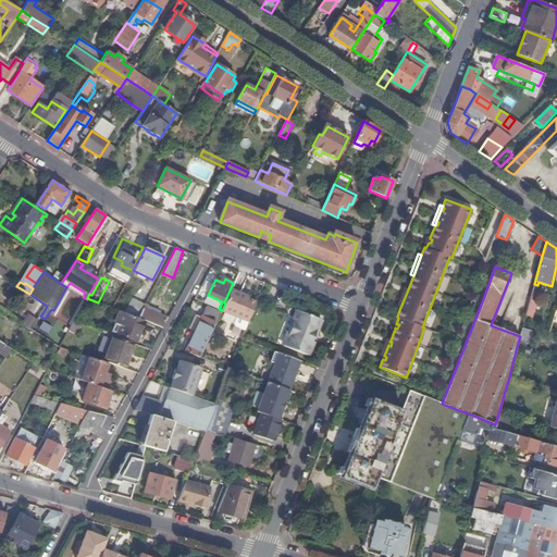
[(396,309),(399,310),(408,289),(405,288),(396,309)]
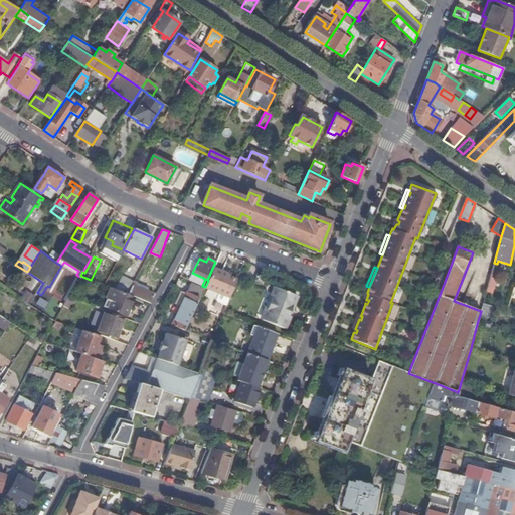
[(224,272),(214,268),(208,281),(205,287),(219,293),(216,299),(217,301),(227,306),(237,279),(223,274),(224,272)]
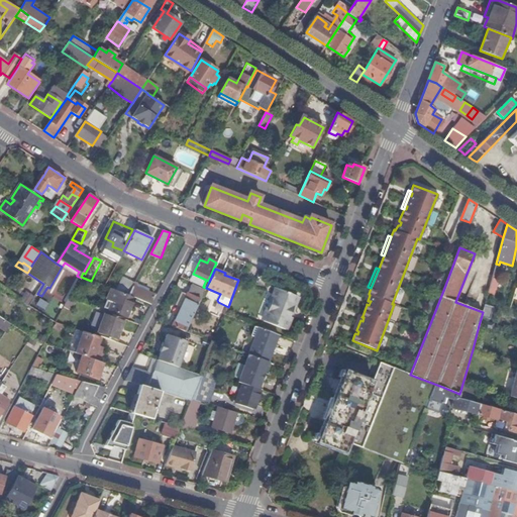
[(193,274),(190,281),(203,287),(206,280),(193,274)]
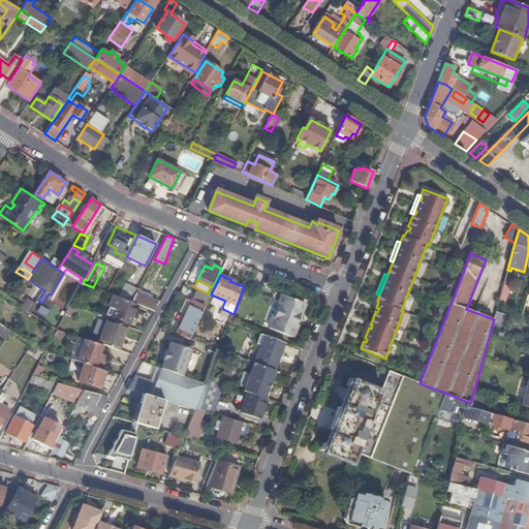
[(509,286),(503,284),(500,294),(507,297),(509,286)]
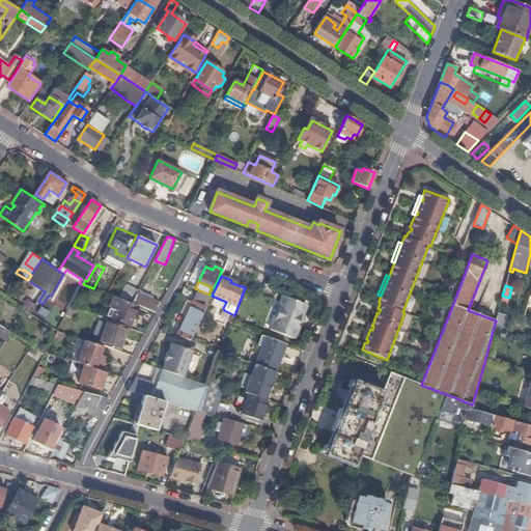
[(138,291),(132,303),(155,312),(159,303),(139,295),(140,292),(138,291)]
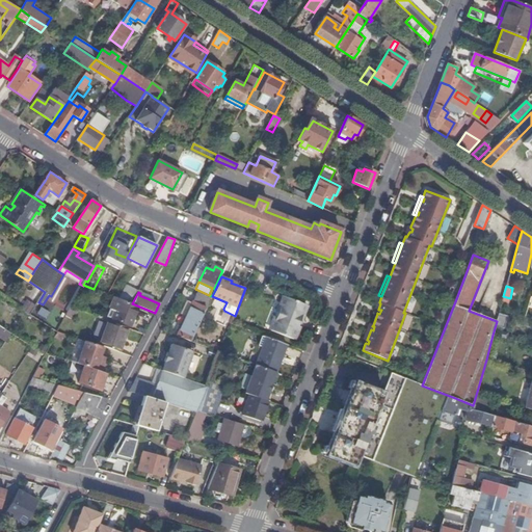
[(197,293),(177,336),(191,341),(211,299),(197,293)]
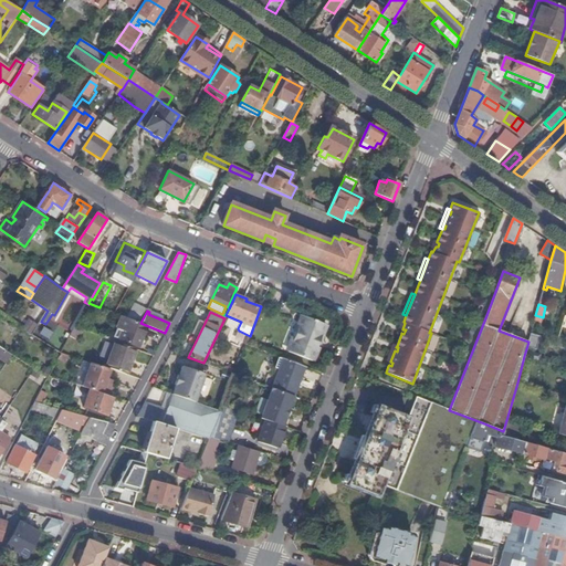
[(122,316),(116,327),(123,331),(119,339),(137,347),(146,326),(122,316)]
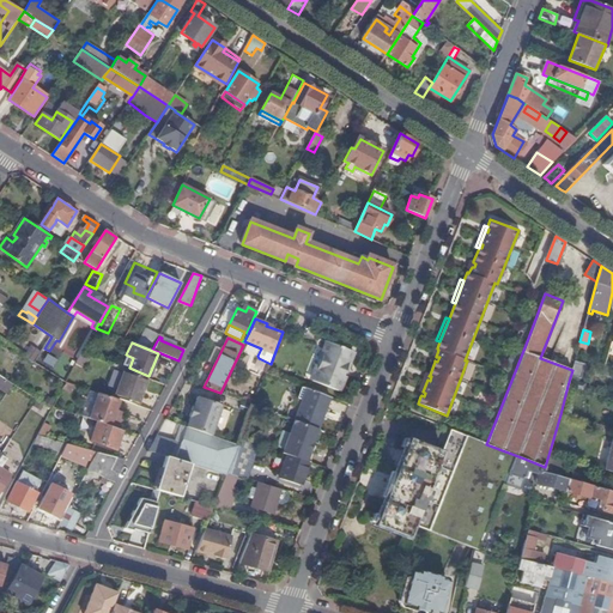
[(354,352),(328,343),(314,382),(339,392),(354,352)]
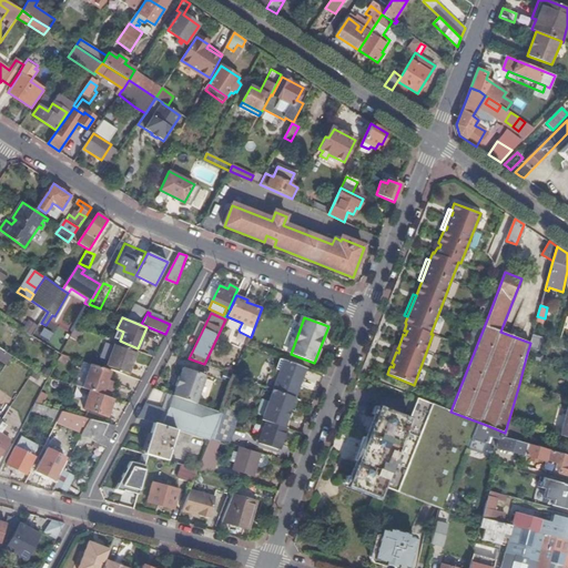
[(33,336),(39,326),(30,321),(23,330),(33,336)]
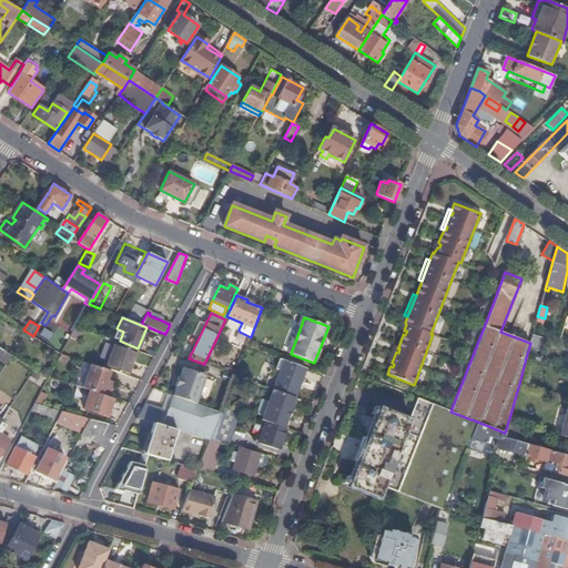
[(89,333),(77,327),(62,354),(74,358),(89,333)]
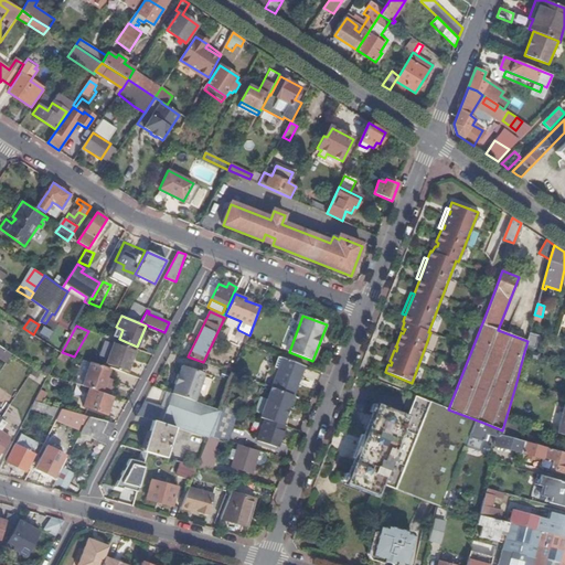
[(135,349),(115,341),(105,366),(110,369),(126,374),(135,349)]
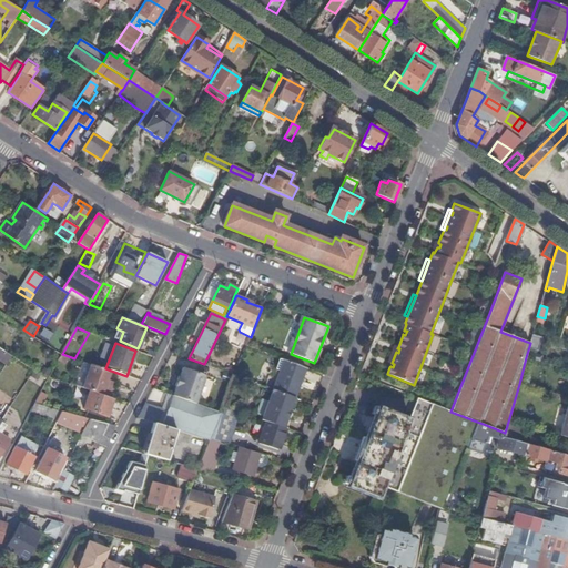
[(387,366),(389,367),(391,366),(392,363),(396,352),(397,348),(398,347),(395,346),(387,366)]
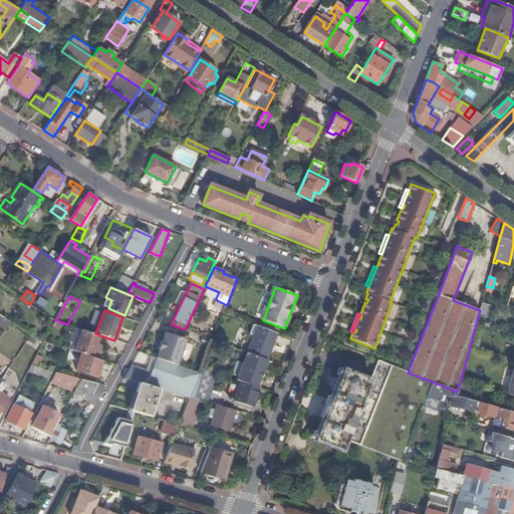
[(267,360),(277,333),(255,324),(251,334),(254,335),(247,352),(267,360)]
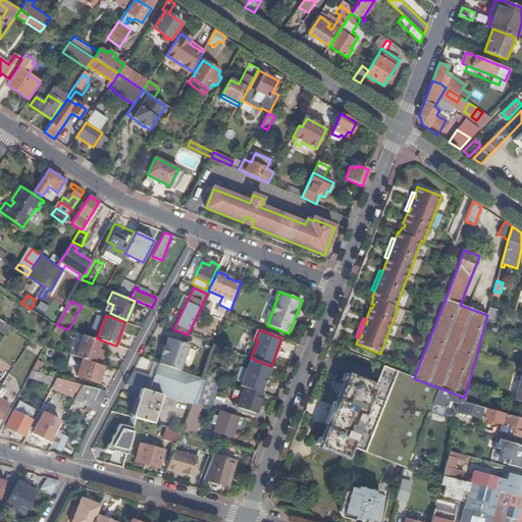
[(84,334),(76,358),(84,360),(100,365),(103,357),(97,355),(99,350),(102,341),(97,338),(84,334)]
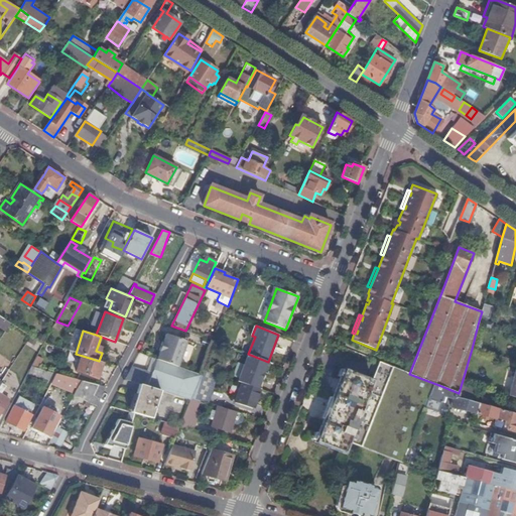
[(160,351),(157,359),(178,366),(186,341),(167,334),(164,342),(162,342),(159,350),(160,351)]
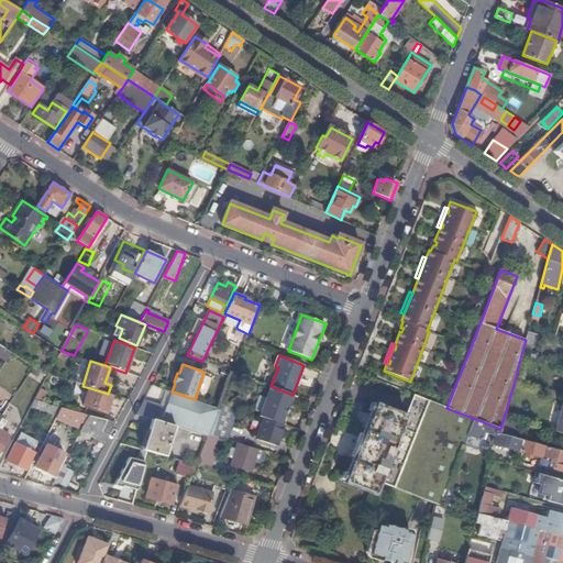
[(294,408),(298,396),(293,395),(271,386),(260,416),(265,418),(282,423),(288,407),(294,408)]
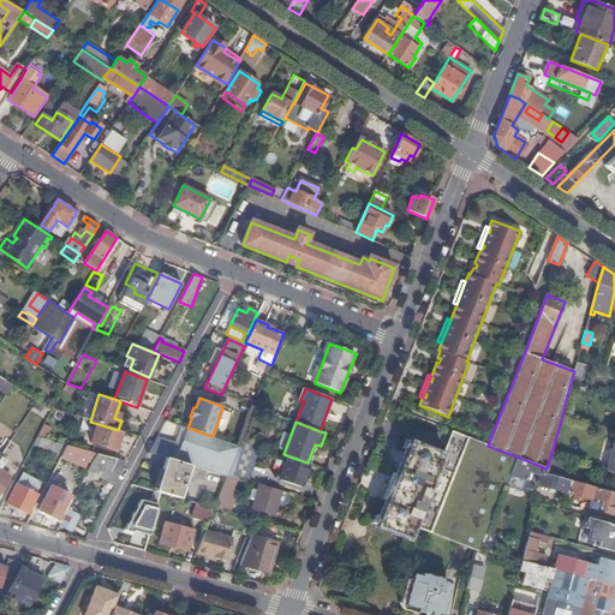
[(118,430),(99,424),(93,443),(117,451),(123,431),(118,430)]
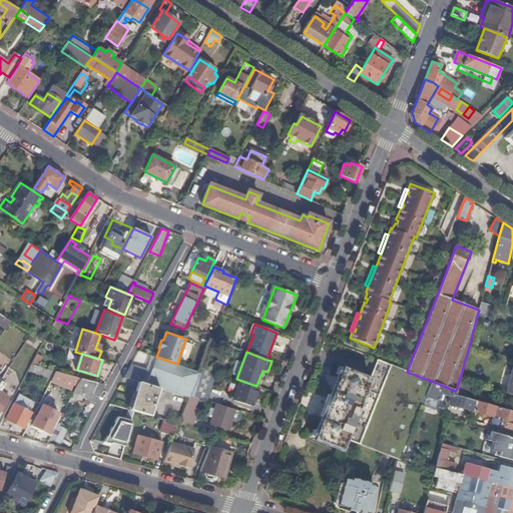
[(156,357),(146,384),(159,389),(189,398),(190,396),(194,386),(198,372),(177,364),(156,357)]
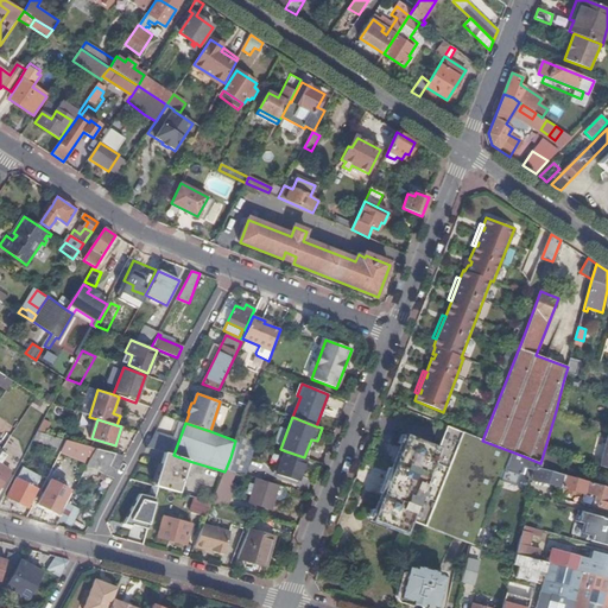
[(445,425),(437,449),(404,436),(394,462),(378,507),(372,521),(404,534),(410,520),(410,521),(444,534),(469,544),(472,546),(491,499),(511,451),(482,441),(445,425)]
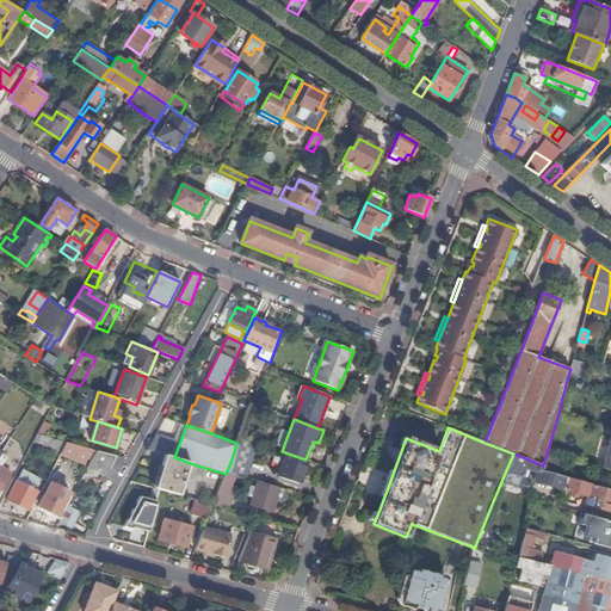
[(67,443),(38,434),(34,444),(62,451),(67,443)]
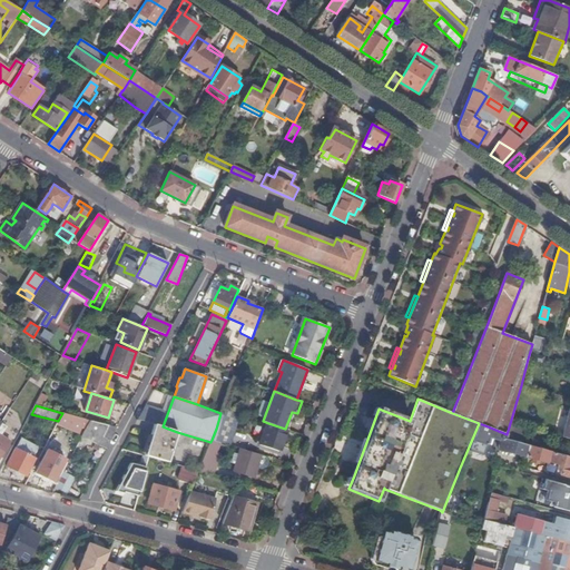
[(0,420),(0,421),(12,431),(22,419),(10,409),(0,420)]
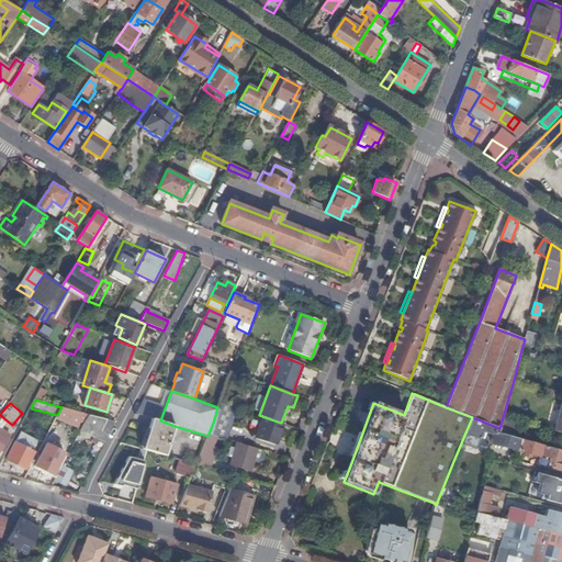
[(237,408),(222,403),(221,405),(212,435),(218,437),(228,439),(237,408)]
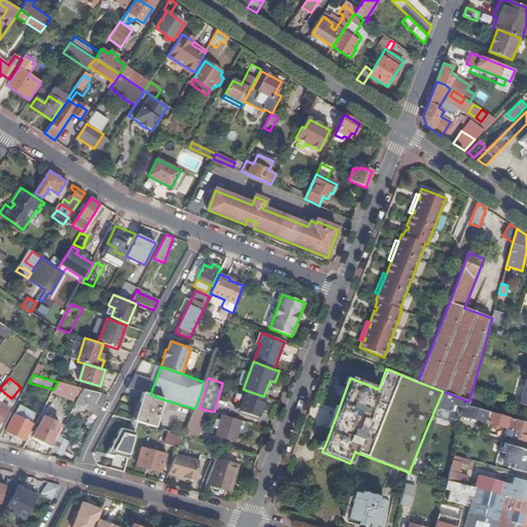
[(77,387),(58,382),(54,389),(53,391),(73,399),(77,387)]
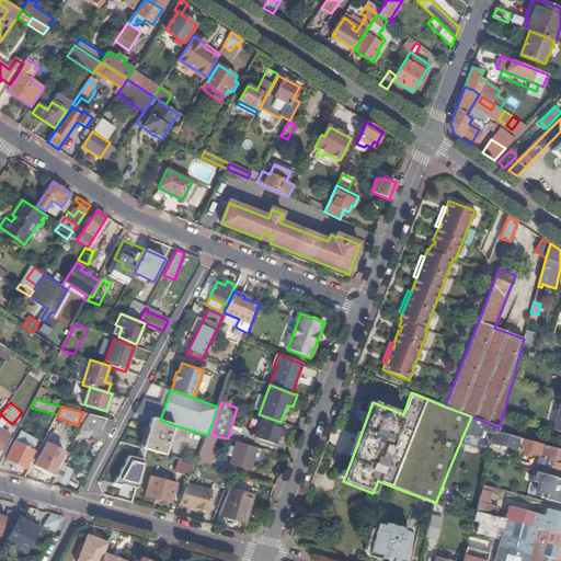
[(114,421),(89,414),(82,426),(100,434),(99,437),(105,441),(114,421)]
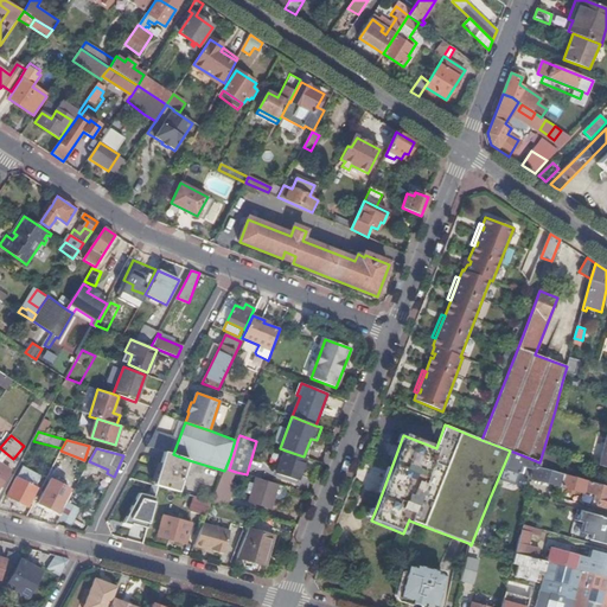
[(299,480),(306,458),(304,457),(286,451),(279,473),(299,480)]
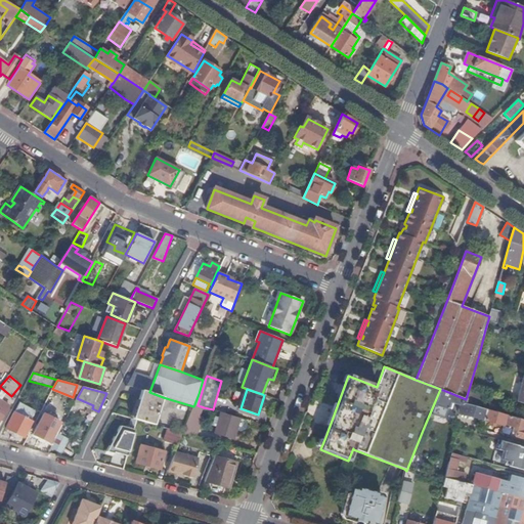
[(466,403),(481,407),(484,393),(469,389),(466,399),(466,403)]
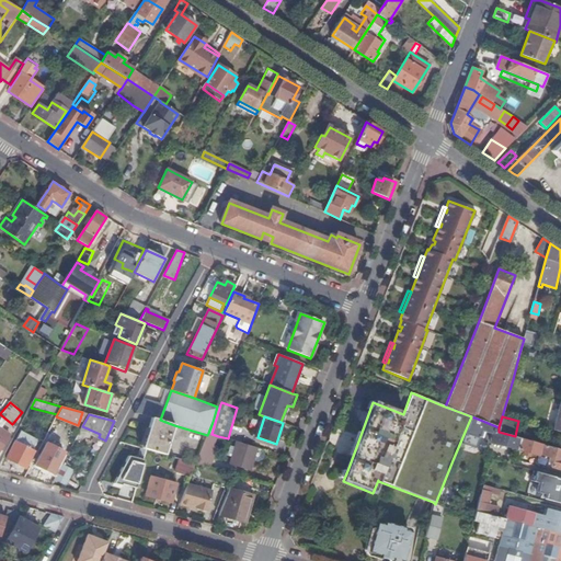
[(0,426),(4,420),(1,418),(0,418),(0,449),(10,435),(0,428),(0,426)]
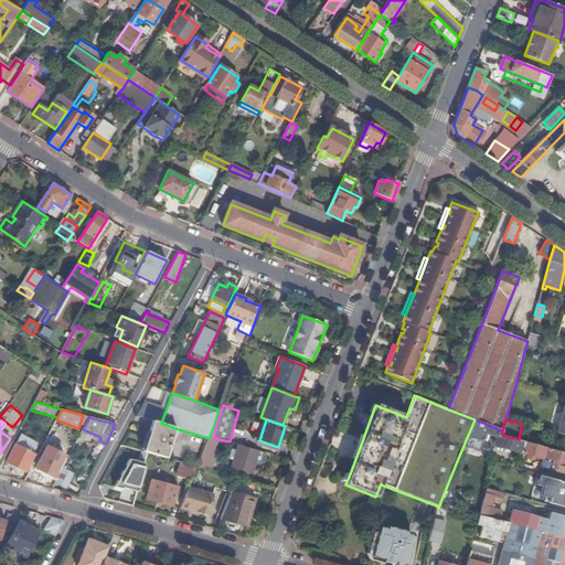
[(176,428),(161,423),(153,420),(144,451),(167,458),(176,428)]
